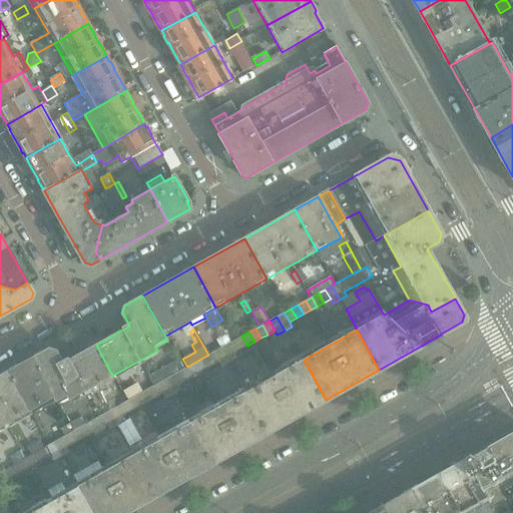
[(241,336),(234,340),(239,350),(247,346),(241,336)]
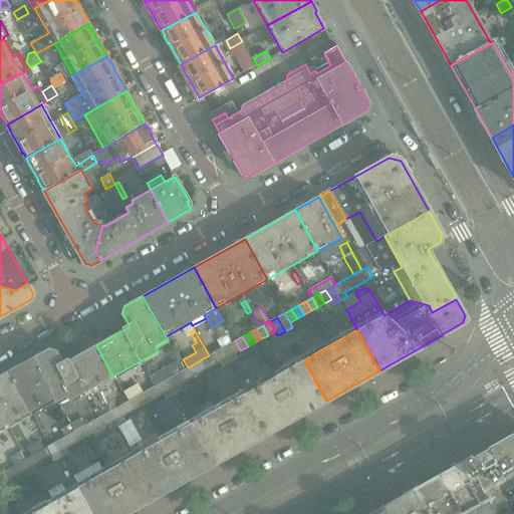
[(235,340),(228,344),(233,354),(240,350),(235,340)]
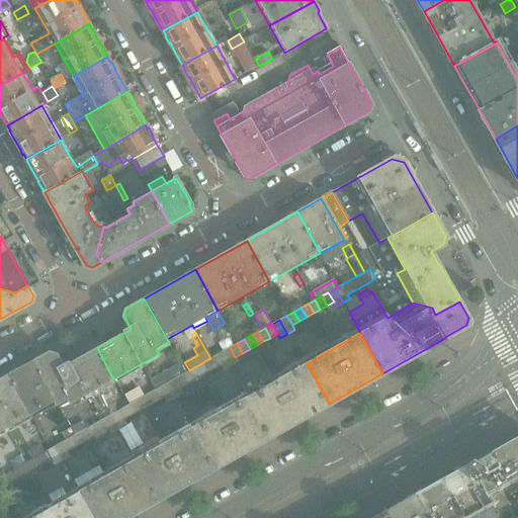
[(230,347),(223,351),(232,366),(238,362),(235,357),(230,347)]
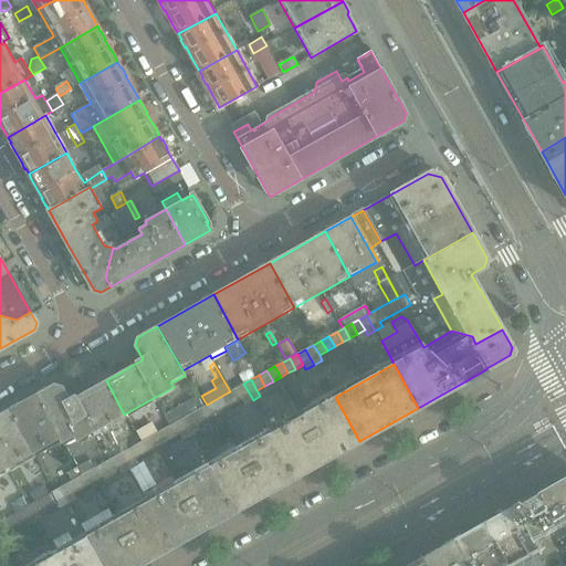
[(74,442),(124,415),(106,380),(70,400),(62,387),(54,385),(33,396),(59,441),(61,444),(72,438),(74,442)]
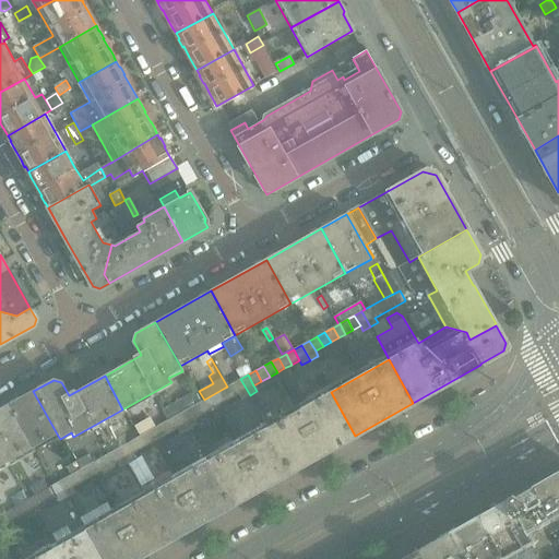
[(240,379),(233,383),(239,394),(241,400),(250,395),(240,379)]
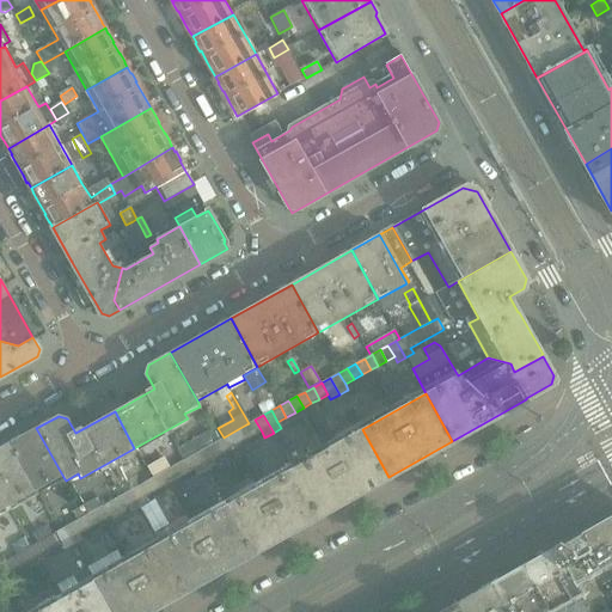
[(249,423),(246,424),(254,436),(262,432),(255,420),(249,423)]
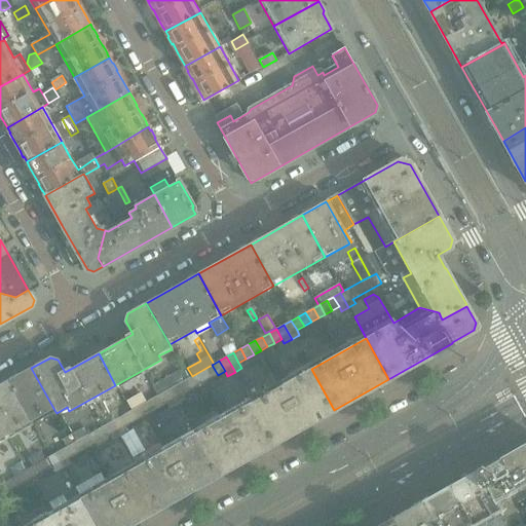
[(212,365),(204,369),(211,379),(218,375),(212,365)]
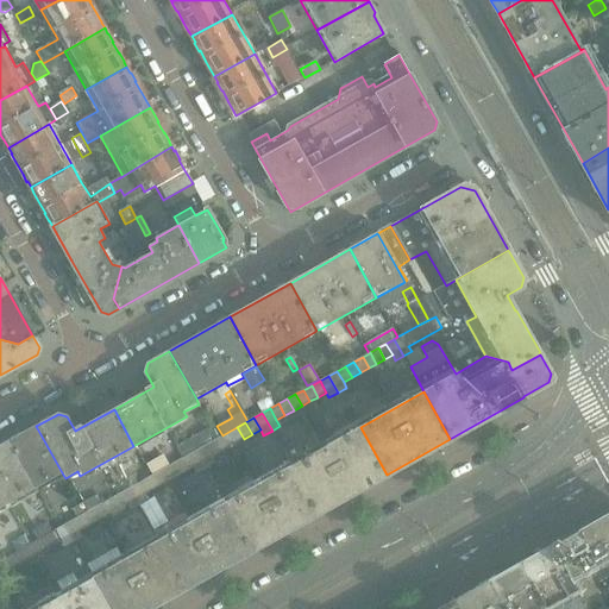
[(63,475),(36,426),(11,440),(37,489),(63,475)]
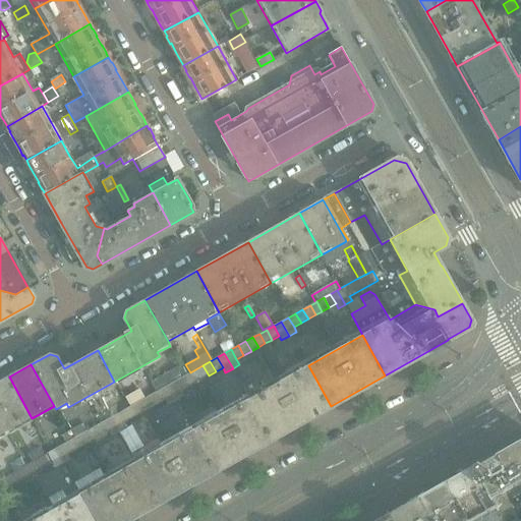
[(160,390),(168,385),(175,381),(182,377),(187,374),(181,365),(151,383),(156,392),(160,390)]
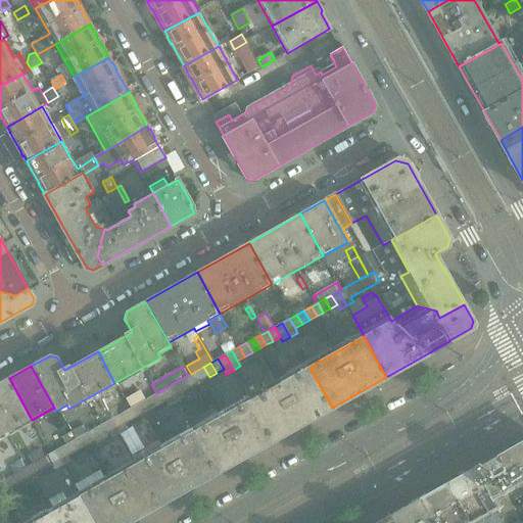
[(203,367),(196,371),(202,381),(209,377),(203,367)]
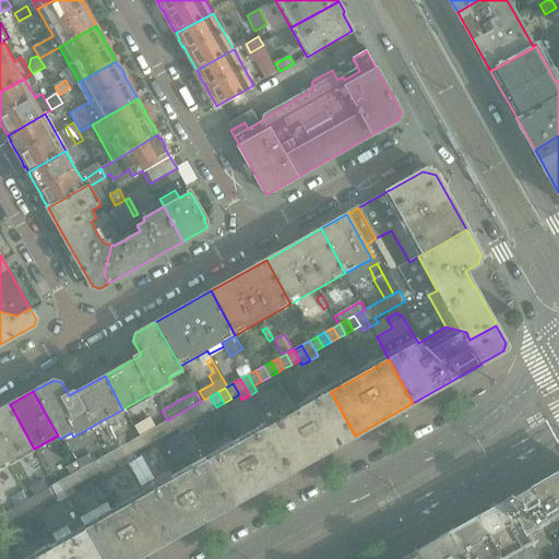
[(292,471),(355,436),(331,392),(269,428),(292,471)]
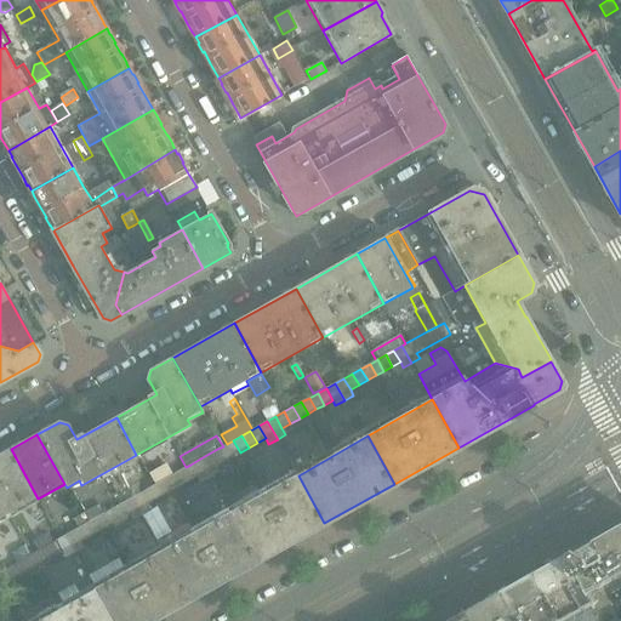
[(227,444),(226,445),(232,456),(240,453),(233,440),(227,444)]
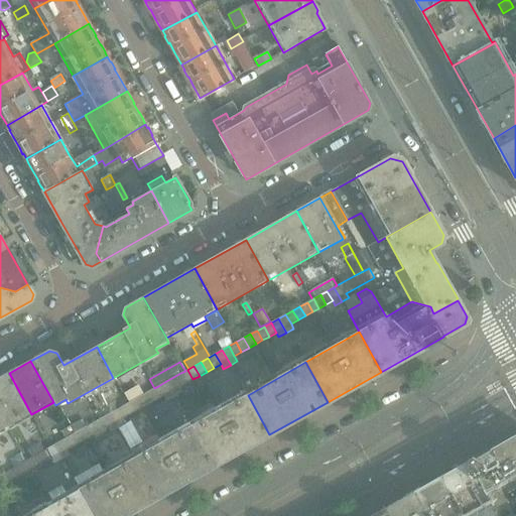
[(185,371),(180,373),(185,383),(192,379),(187,370),(185,371)]
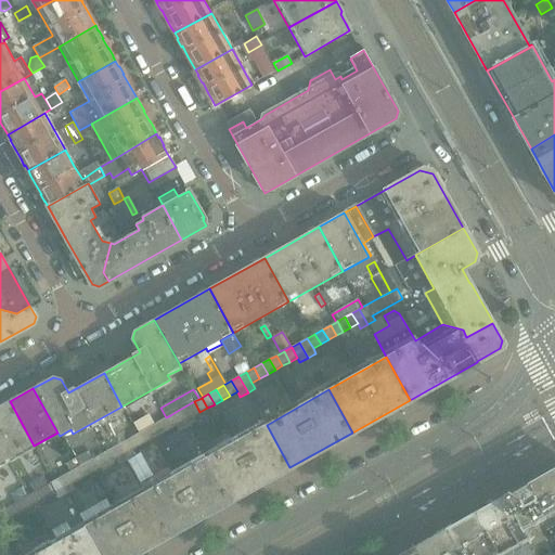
[(0,464),(34,446),(10,401),(0,407),(0,464)]
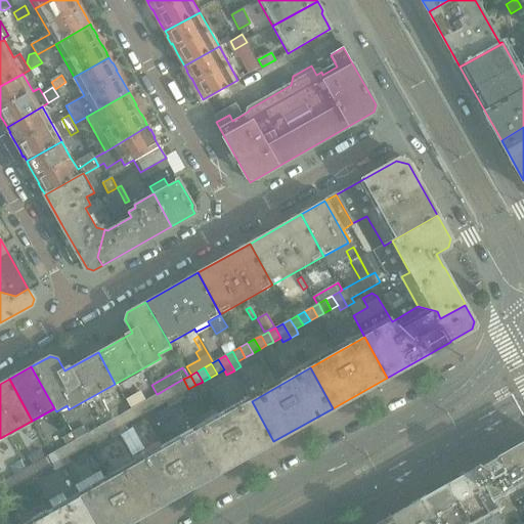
[(183,379),(176,383),(182,393),(188,389),(183,379)]
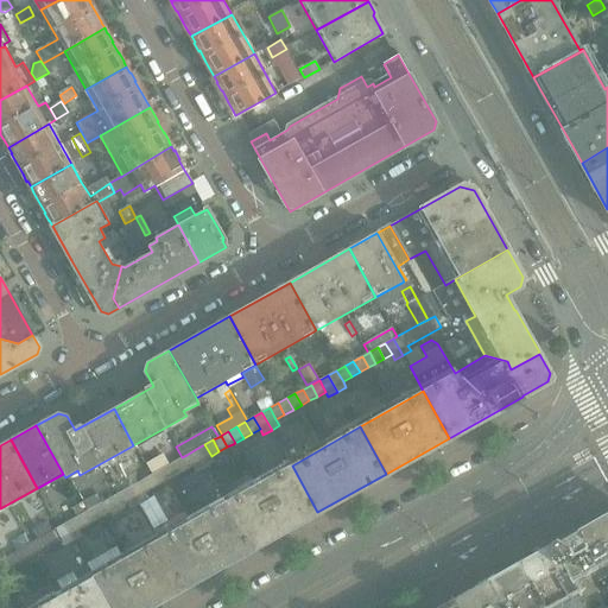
[(204,444),(196,449),(206,467),(214,462),(211,456),(204,444)]
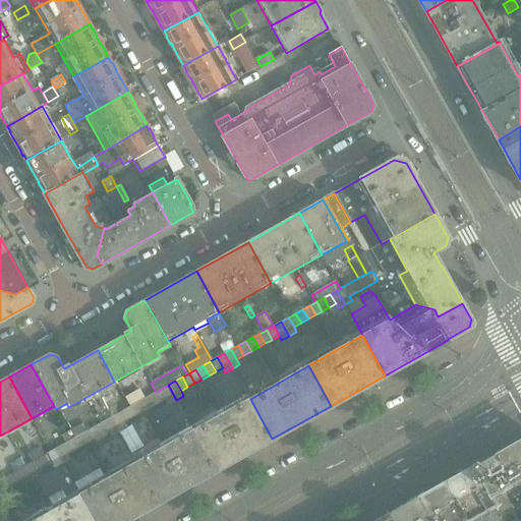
[(154,393),(156,392),(151,383),(150,383),(151,384),(126,398),(130,406),(139,401),(147,397),(154,393)]
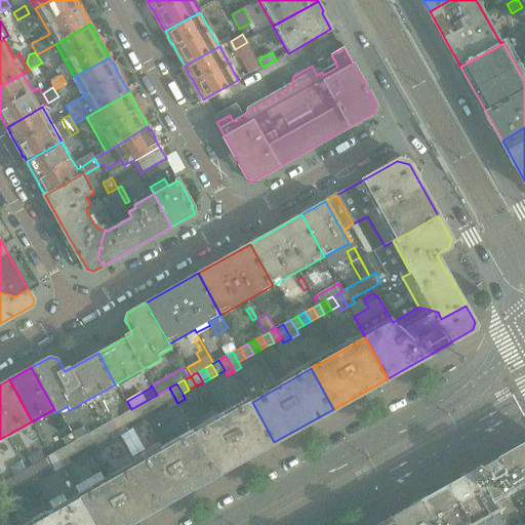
[(169,388),(161,393),(167,403),(169,407),(177,403),(169,388)]
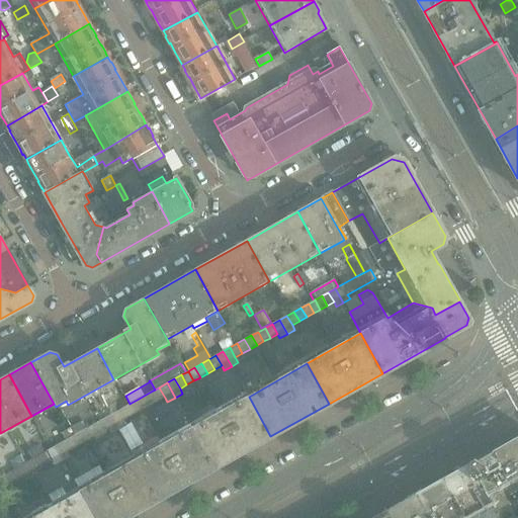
[(155,390),(153,391),(158,401),(165,398),(159,387),(155,390)]
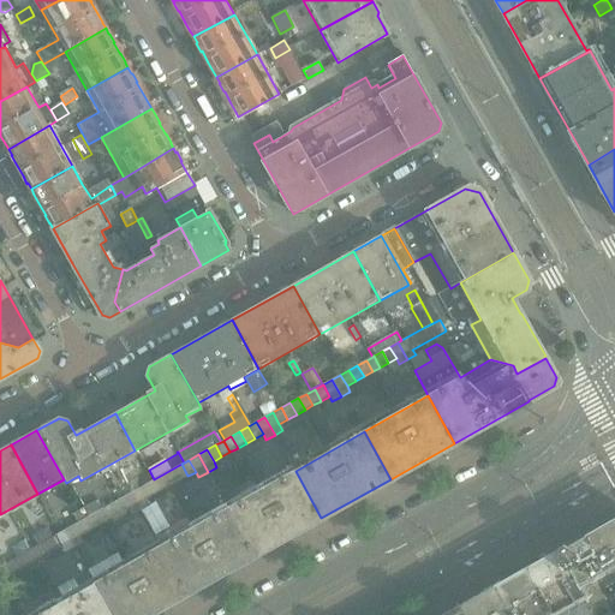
[(181,464),(173,469),(179,481),(187,476),(181,464)]
